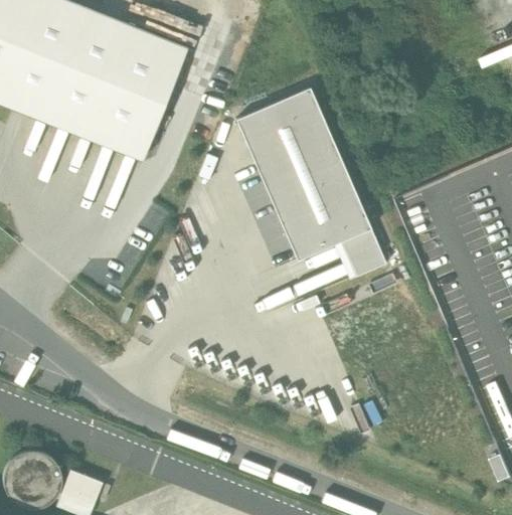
[(189,48),(67,0),(0,0),(0,104),(144,161),(189,48)]
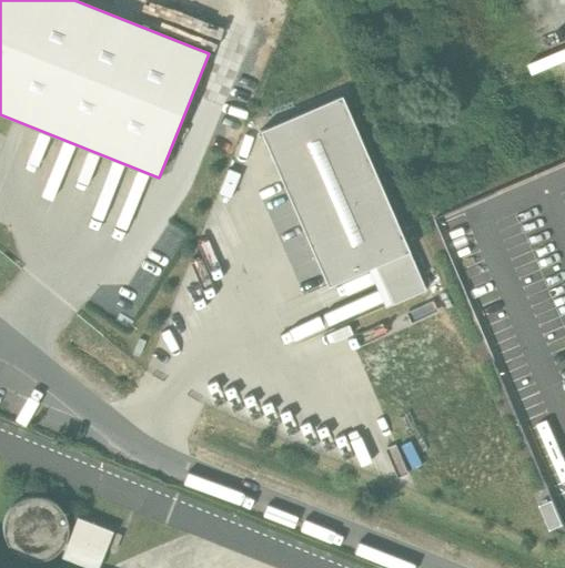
[(343,97),(262,132),(330,287),(379,266),(396,305),(427,291),(343,97)]
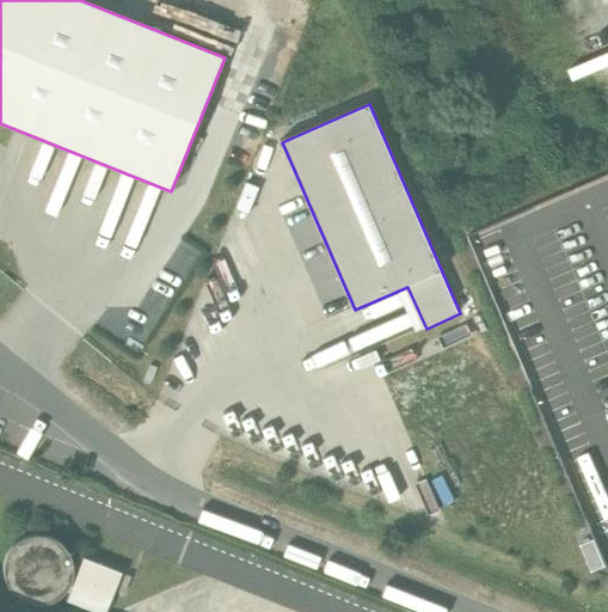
[(71,588),(75,570),(71,552),(57,540),(41,536),(23,540),(11,554),(6,571),(11,588),(24,601),(41,605),(59,600),(71,588)]
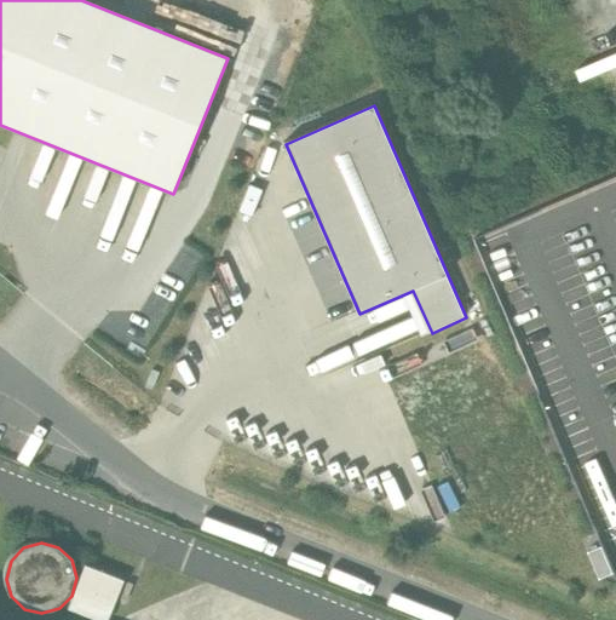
[(109,619),(125,581),(87,566),(70,609),(97,619),(109,619)]
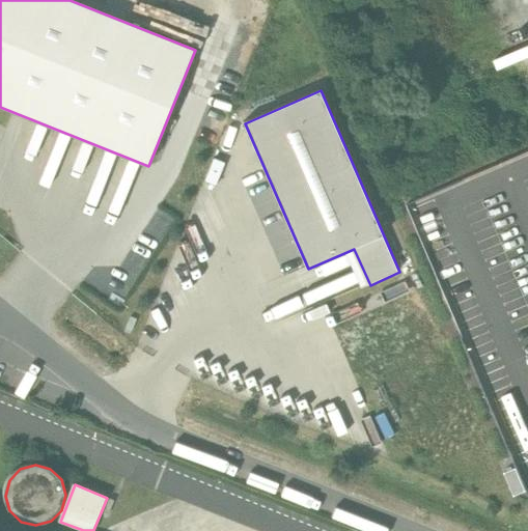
[(111,499),(105,514),(110,516),(116,501),(111,499)]
